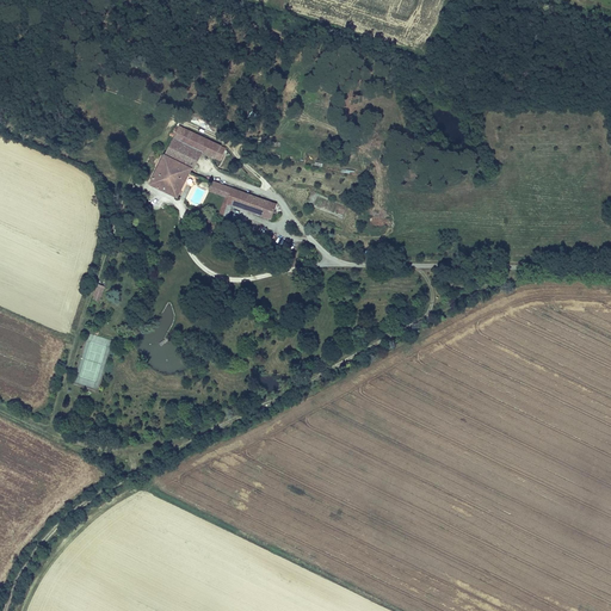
[(173,137),(150,184),(178,197),(201,152),(215,158),(220,160),(224,148),(185,129),(178,127),(173,137)]
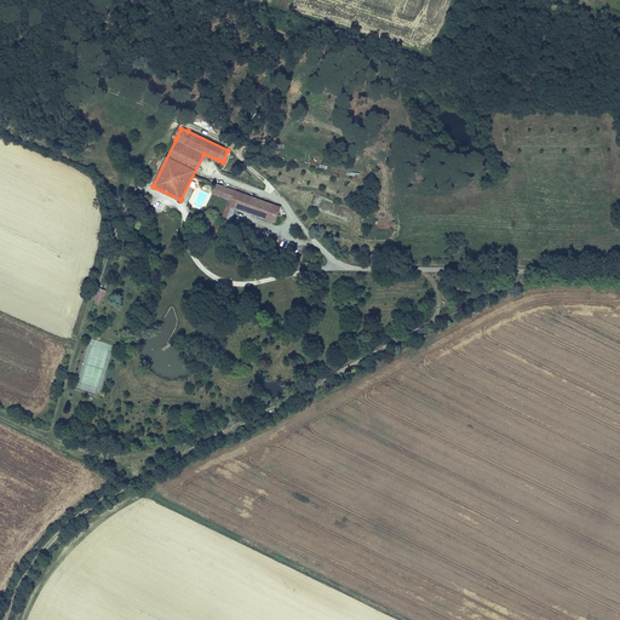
[(216,183),(212,194),(229,200),(233,201),(236,190),(216,183)]
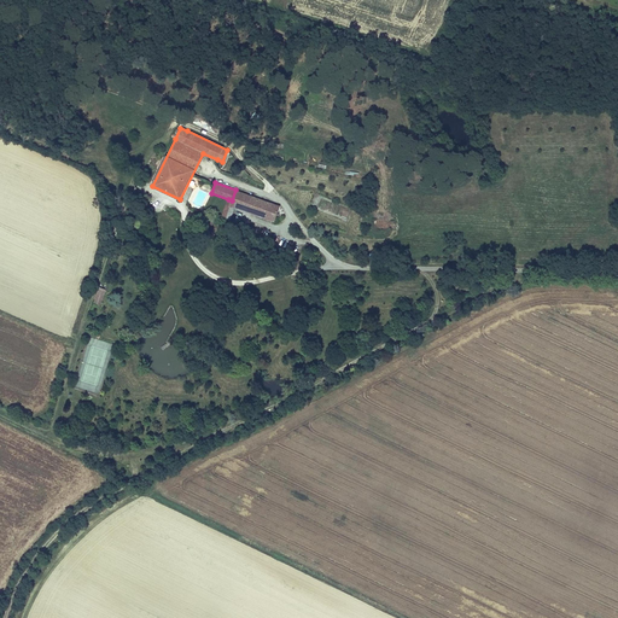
[(280,205),(235,190),(232,200),(231,203),(229,207),(234,208),(274,221),(280,205)]
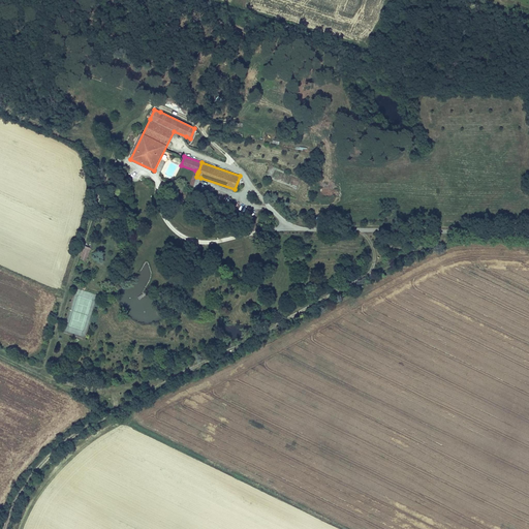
[(194,173),(189,187),(196,190),(200,178),(196,177),(197,174),(194,173)]
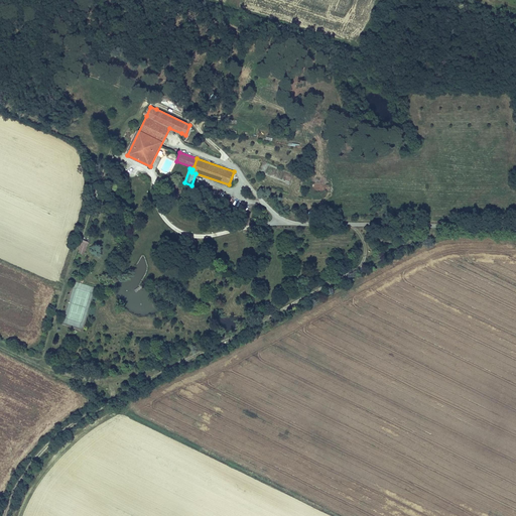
[(239,209),(236,216),(246,220),(249,214),(239,209)]
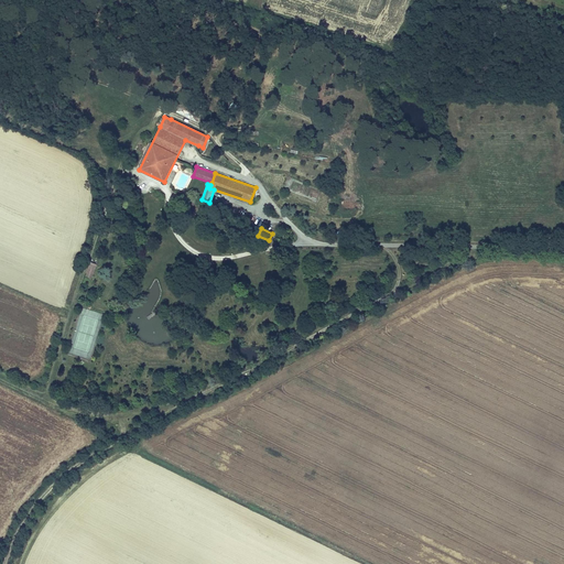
[(91,280),(97,263),(90,262),(90,264),(87,274),(85,278),(91,280)]
